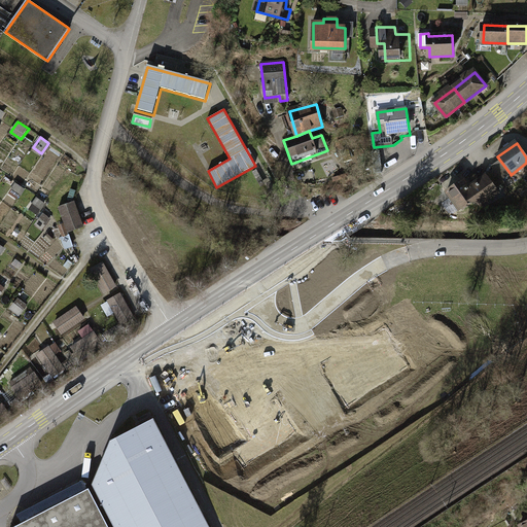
[(494,170),(468,188),(477,200),(480,204),(497,191),(496,188),(504,182),(502,179),(511,174),(500,161),(492,167),(494,170)]
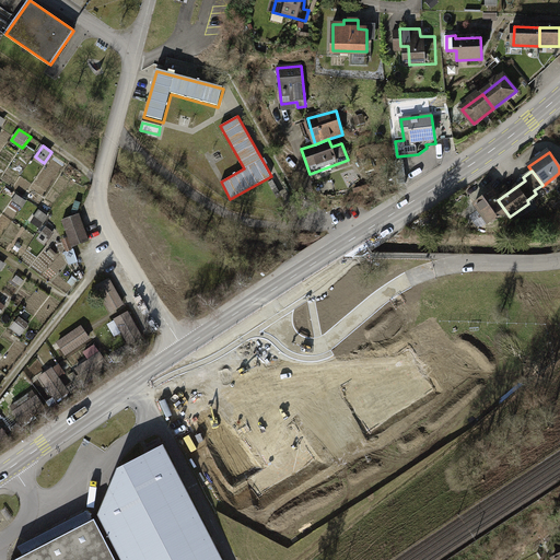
[(492,191),(475,202),(490,224),(506,212),(498,200),(492,191)]
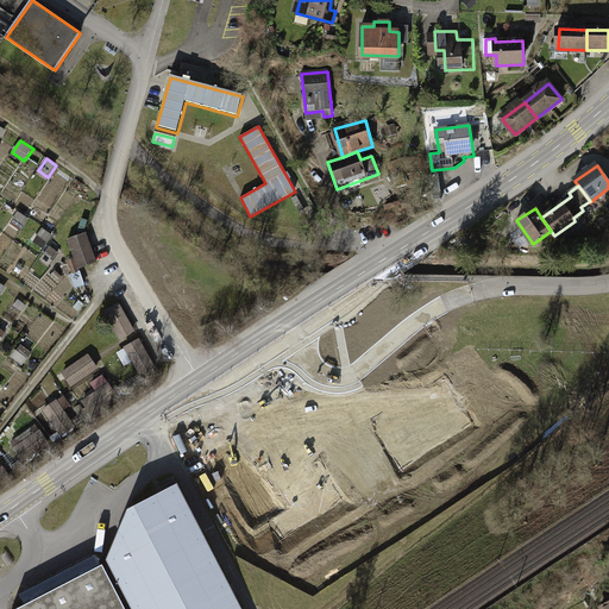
[(30,219),(18,212),(13,219),(14,220),(11,224),(19,230),(22,225),(24,226),(30,219)]
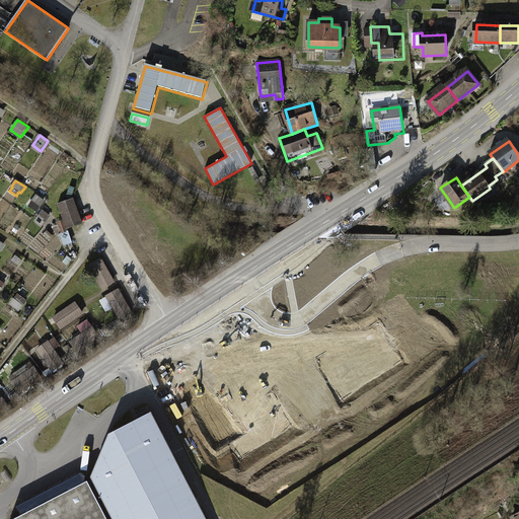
[(46,202),(36,195),(29,205),(39,211),(46,202)]
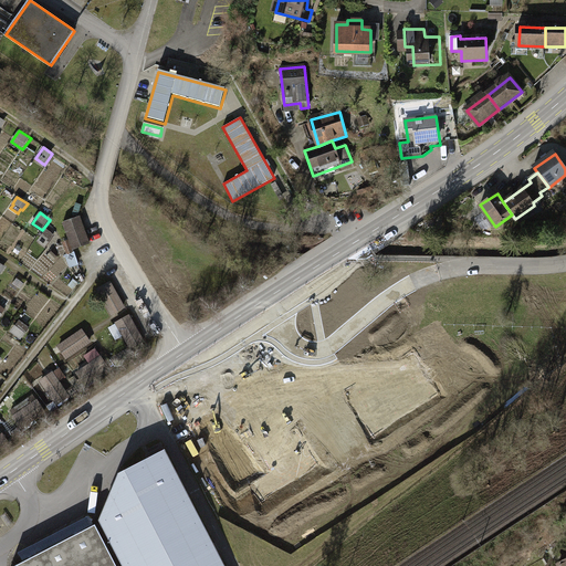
[(81,217),(64,223),(74,250),(91,244),(81,217)]
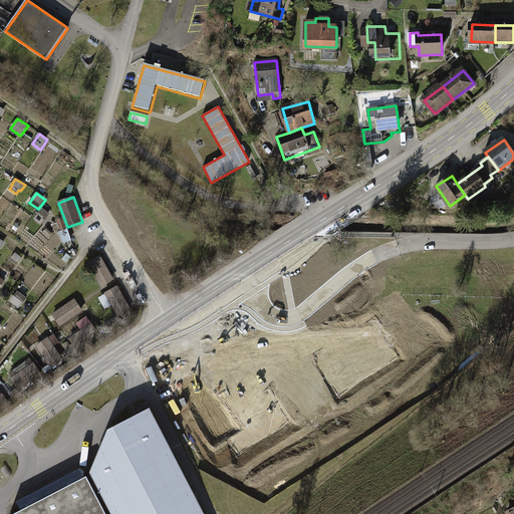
[(50,214),(42,209),(34,220),(41,225),(50,214)]
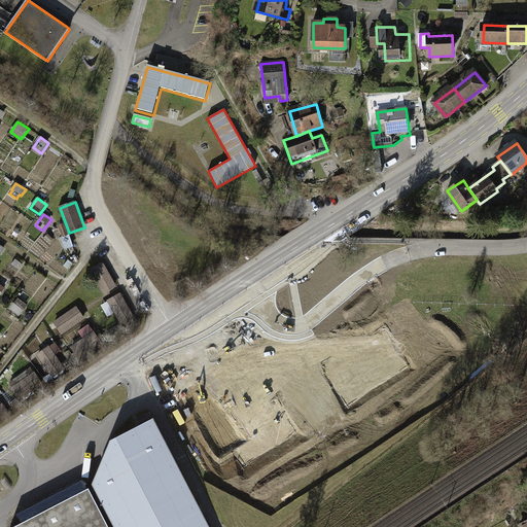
[(64,224),(59,225),(63,237),(61,238),(65,250),(74,247),(70,235),(68,236),(64,224)]
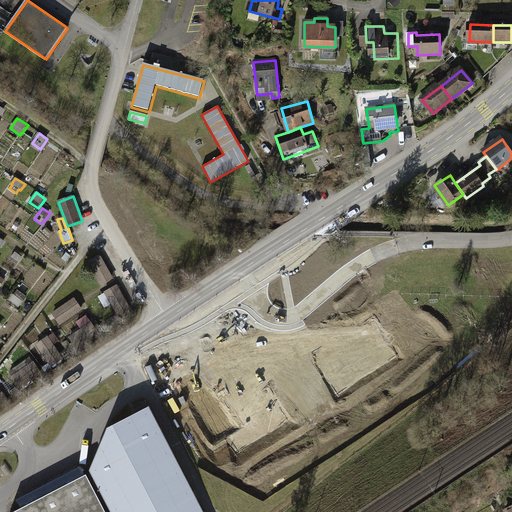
[(52,232),(47,228),(44,231),(49,236),(52,232)]
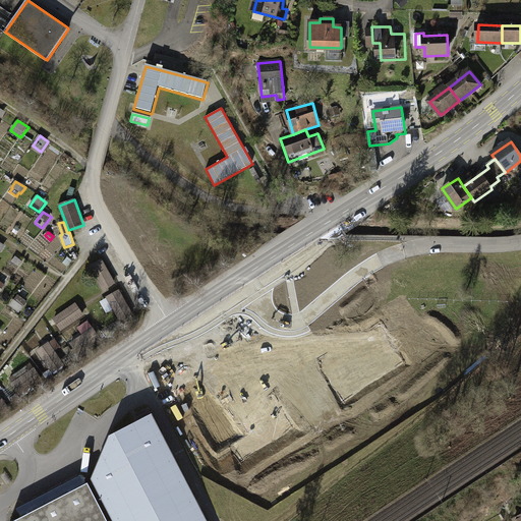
[(115,283),(103,259),(90,267),(103,290),(115,283)]
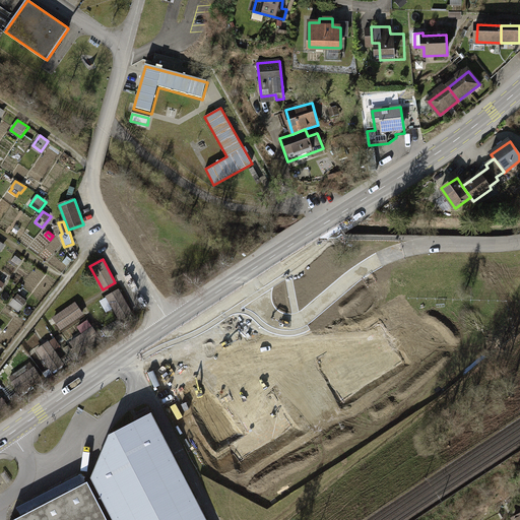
[(120,289),(107,297),(122,324),(135,318),(120,289)]
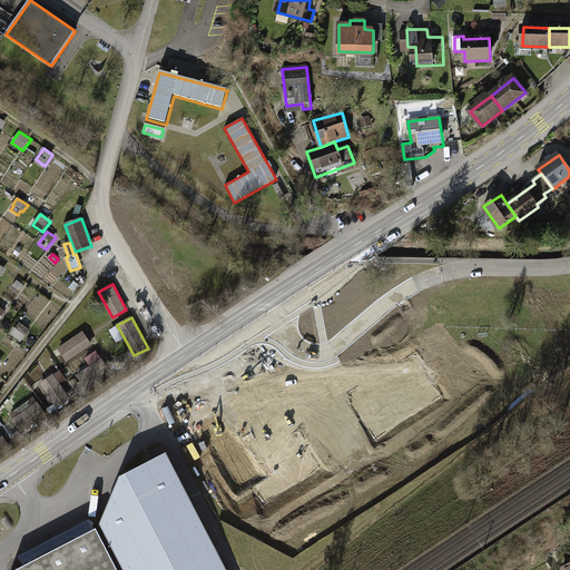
[(29,330),(20,323),(11,335),(21,342),(29,330)]
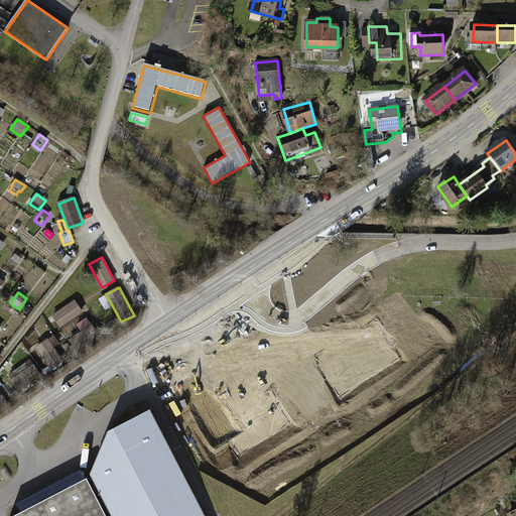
[(84,312),(76,300),(52,316),(60,328),(84,312)]
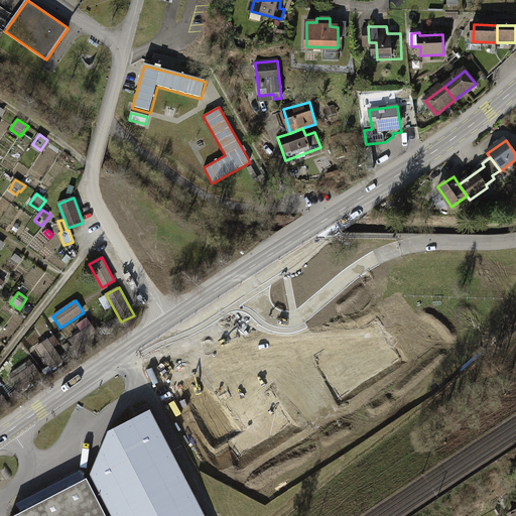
[(307,318),(214,374),(247,433),(336,370),(307,318)]
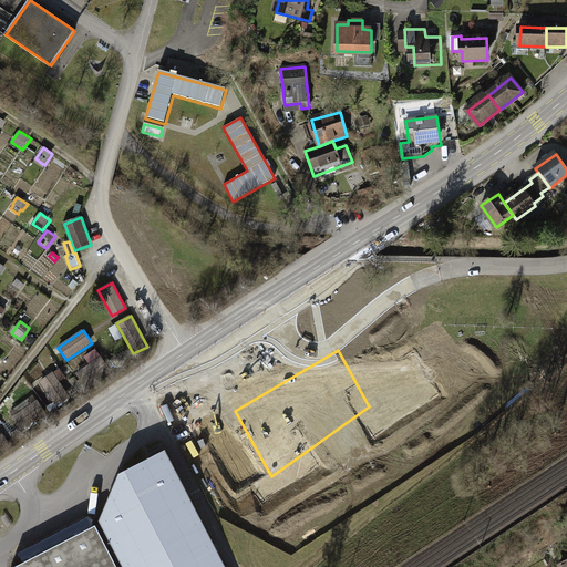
[(111,371),(102,358),(78,374),(86,388),(111,371)]
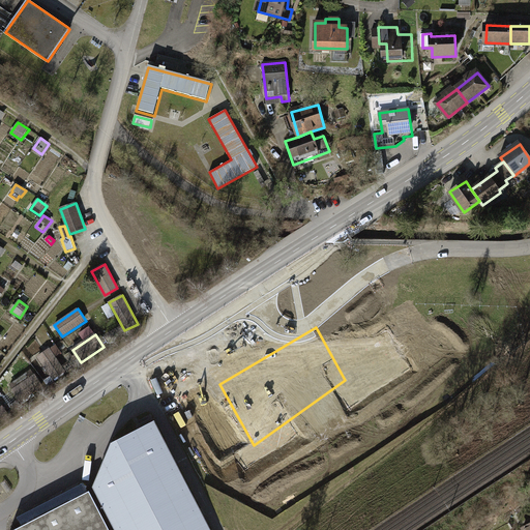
[(65,372),(50,349),(37,357),(53,380),(65,372)]
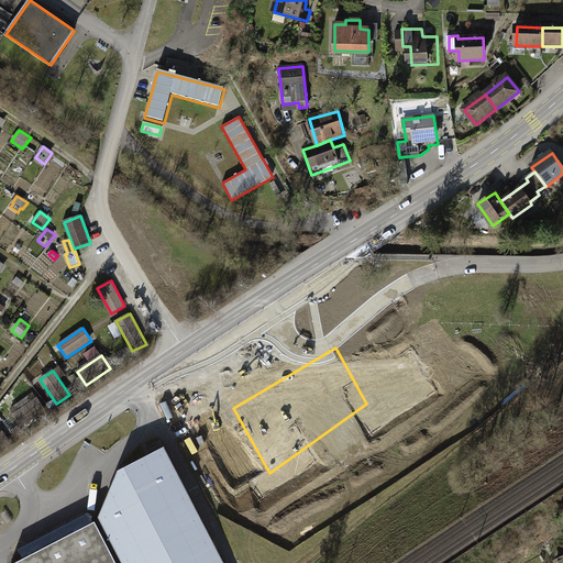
[(45,410),(36,398),(13,415),(21,427),(45,410)]
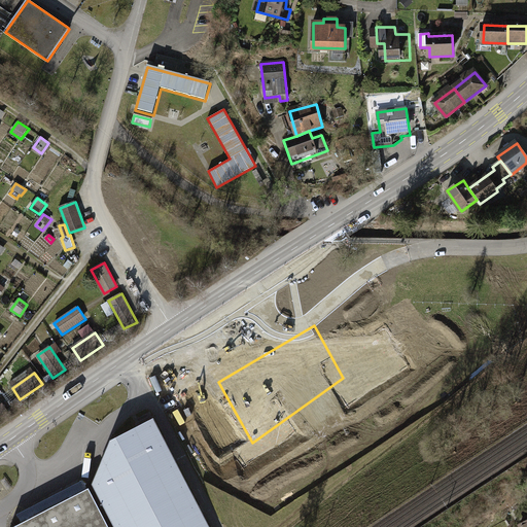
[(110,438),(92,483),(114,526),(208,526),(151,417),(110,438)]
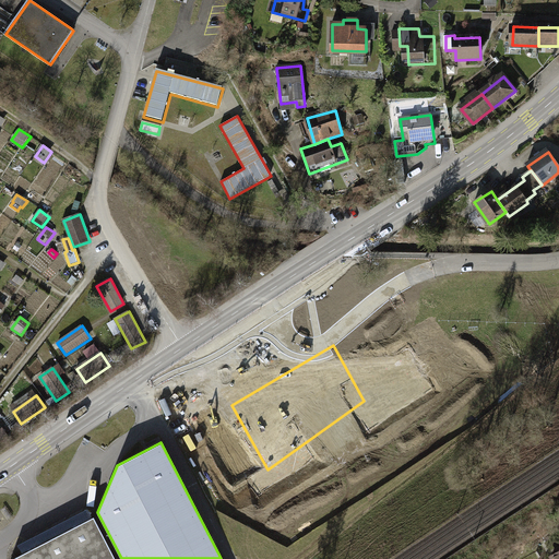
[(115,558),(93,516),(11,558),(115,558)]
